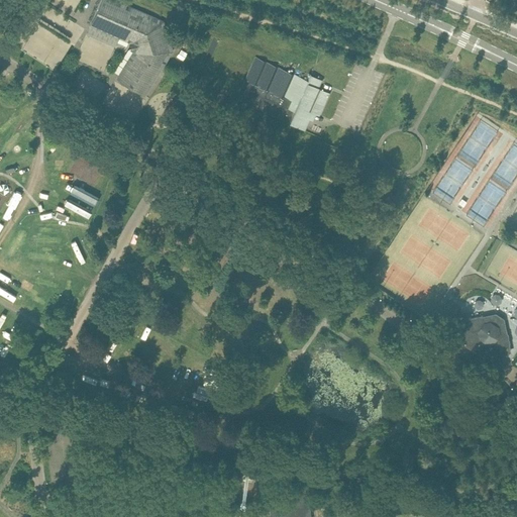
[(117,78),(143,95),(172,49),(163,21),(114,0),(100,0),(90,24),(130,41),(130,43),(129,43),(131,49),(132,49),(133,52),(117,78)]
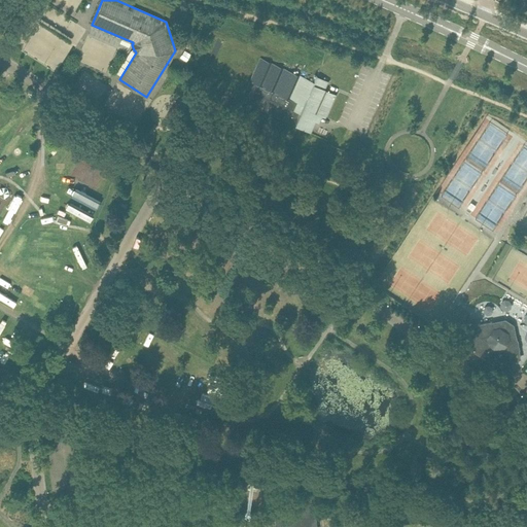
[(218,38),(207,63),(212,65),(224,41),(218,38)]
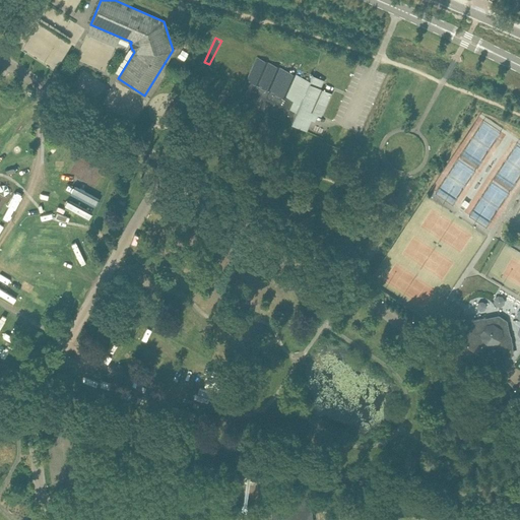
[(248,88),(242,101),(307,130),(312,120),(315,113),(321,116),(332,92),(321,87),(323,83),(324,80),(312,75),(309,80),(257,57),(253,66),(251,70),(246,83),(244,86),(244,87),(248,88)]
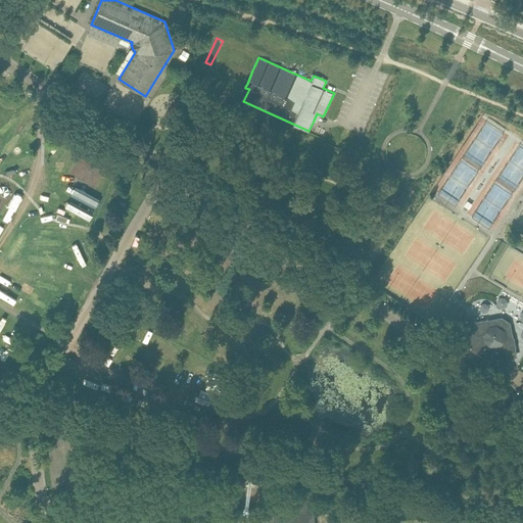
[(468,323),(468,321),(454,323),(449,329),(463,338),(461,341),(485,358),(487,355),(504,367),(511,354),(510,349),(516,347),(512,335),(507,335),(505,328),(496,323),(489,324),(488,318),(474,321),(474,322),(468,323)]
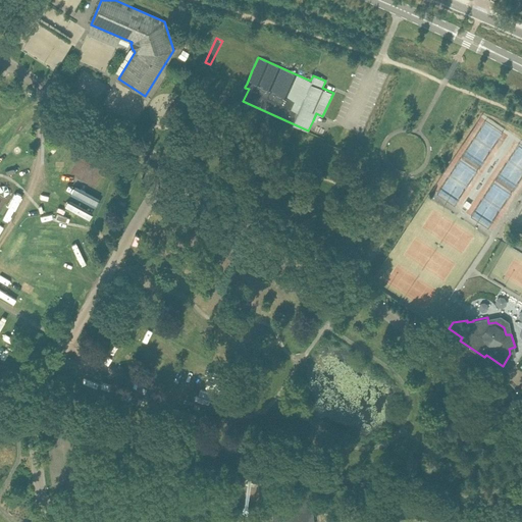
[(273,521),(313,521),(310,493),(283,497),(280,477),(268,479),(273,521)]
